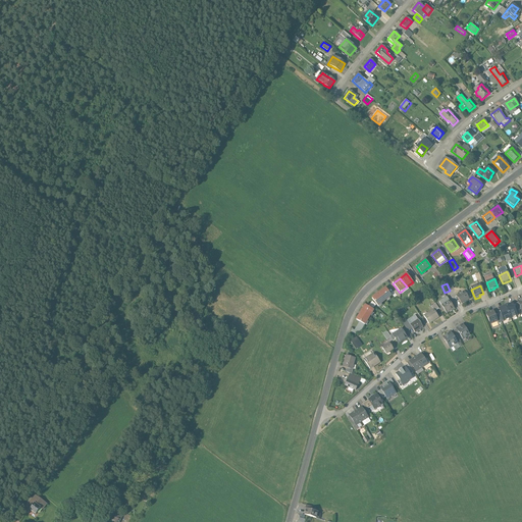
[(384,290),(371,300),(376,307),(382,303),(390,297),(384,290)]
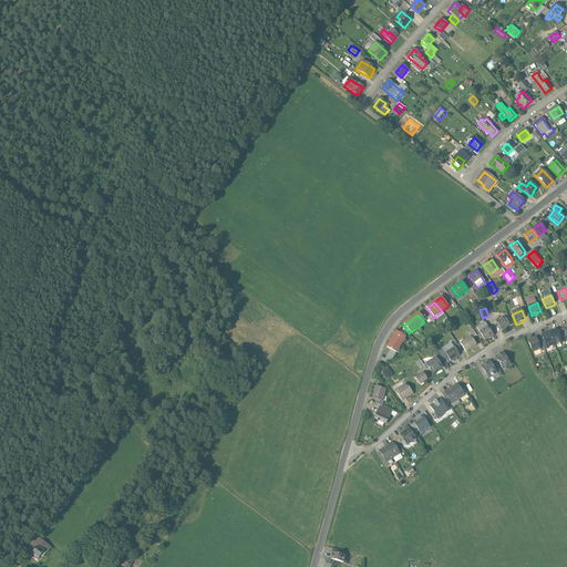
[(505,318),(496,322),(501,330),(509,325),(508,323),(512,322),(508,318),(508,317),(505,318)]
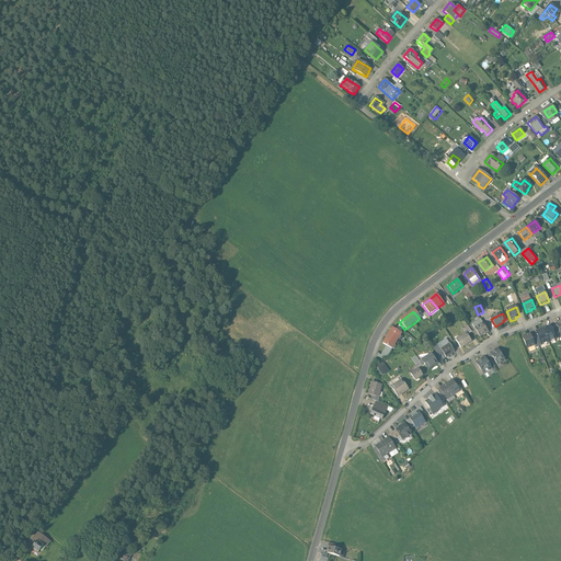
[(488,331),(480,319),(472,324),(472,325),(480,336),(488,331)]
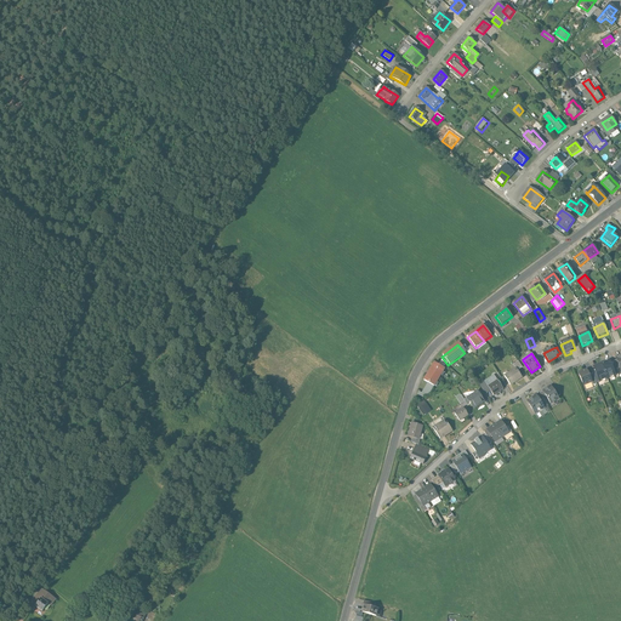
[(609,362),(602,365),(607,380),(615,376),(611,368),(609,362)]
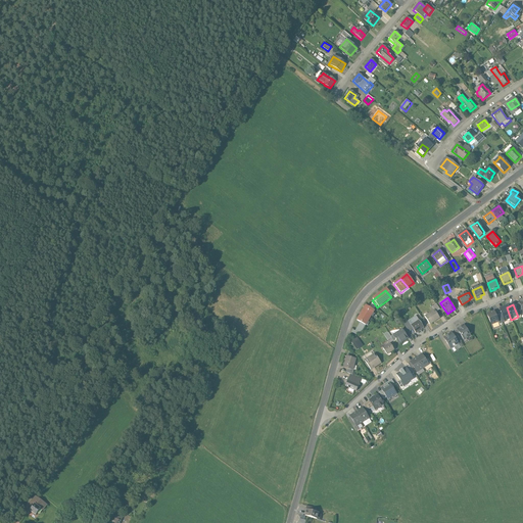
[(434,312),(436,314),(440,311),(436,305),(429,310),(431,314),(434,312)]
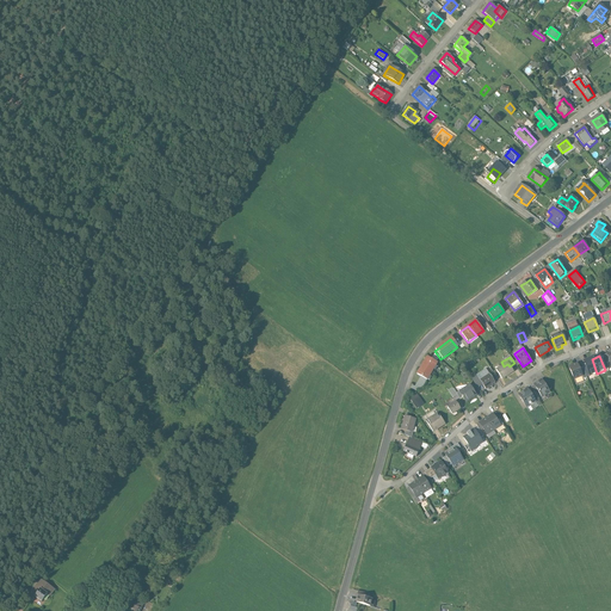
[(426,358),(417,375),(427,381),(436,364),(426,358)]
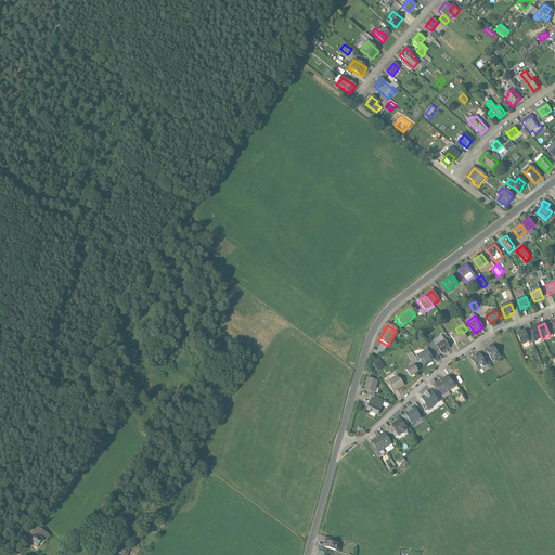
[(538,326),(530,328),(532,333),(536,341),(542,339),(538,326)]
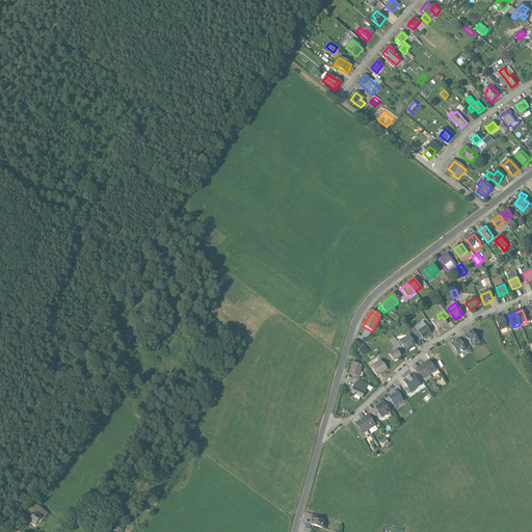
[(444,319),(442,317),(439,319),(432,323),(437,331),(447,325),(444,319)]
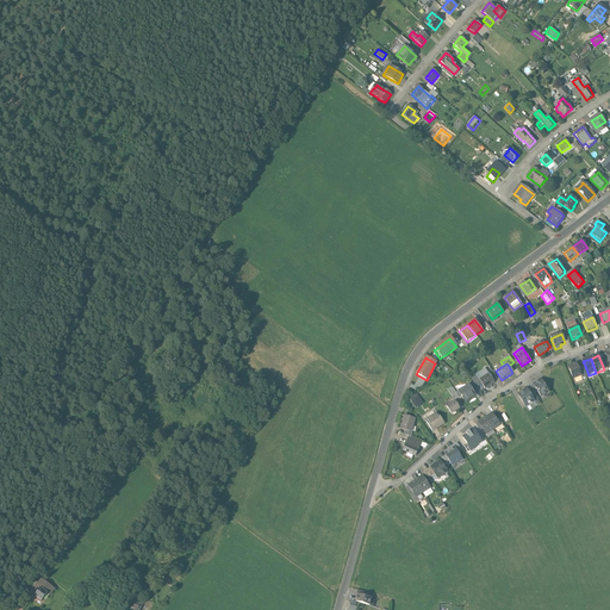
[(576,365),(568,367),(573,380),(582,377),(578,369),(576,365)]
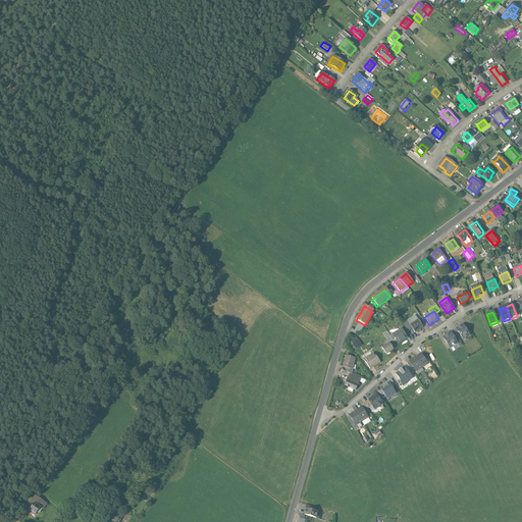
[(424,328),(416,317),(408,322),(416,334),(424,328)]
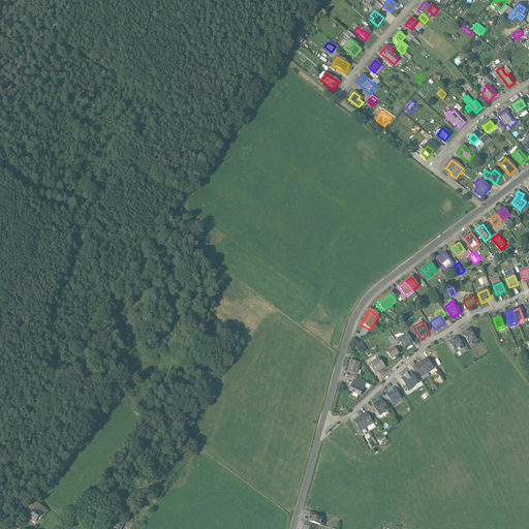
[(475,341),(469,330),(462,334),(469,345),(475,341)]
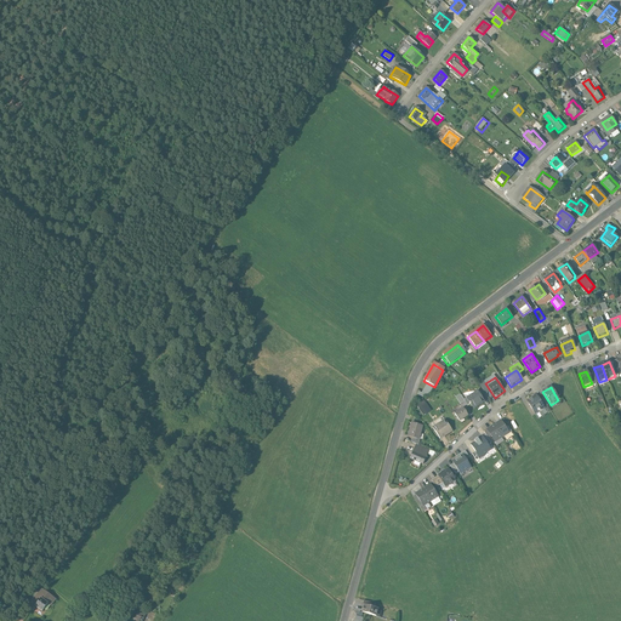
[(477,392),(467,399),(469,404),(471,405),(473,409),(484,403),(477,392)]
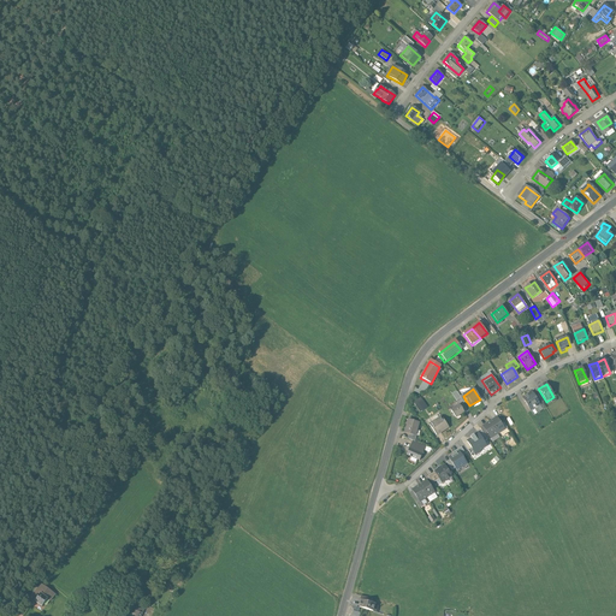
[(451,396),(456,403),(461,401),(456,394),(451,396)]
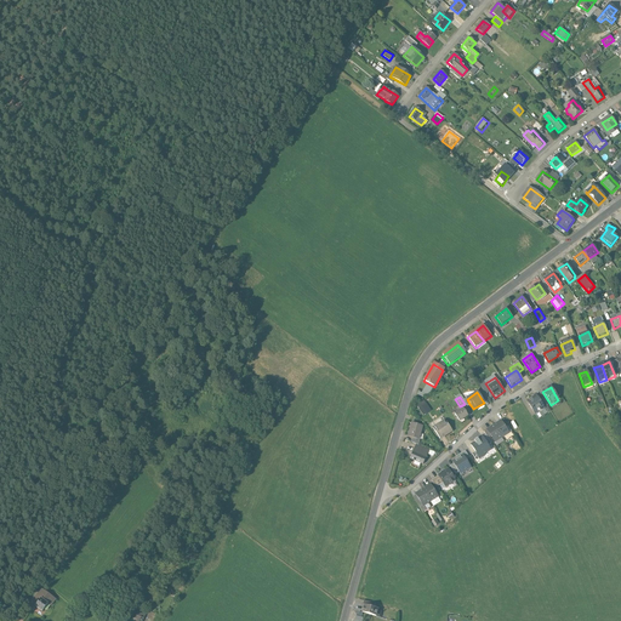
[(545,409),(536,397),(527,402),(535,415),(545,409)]
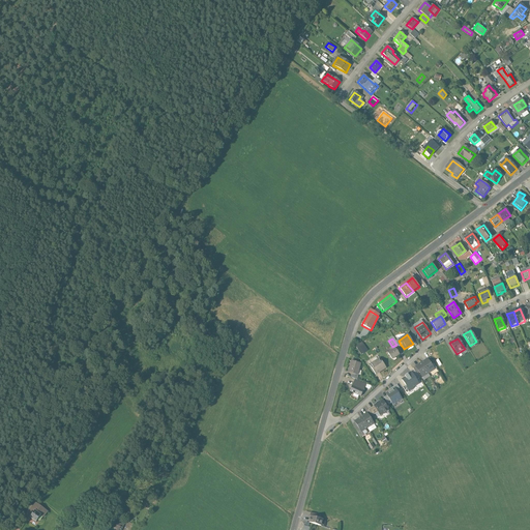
[(395,349),(391,352),(388,354),(391,359),(395,357),(395,358),(400,355),(395,349)]
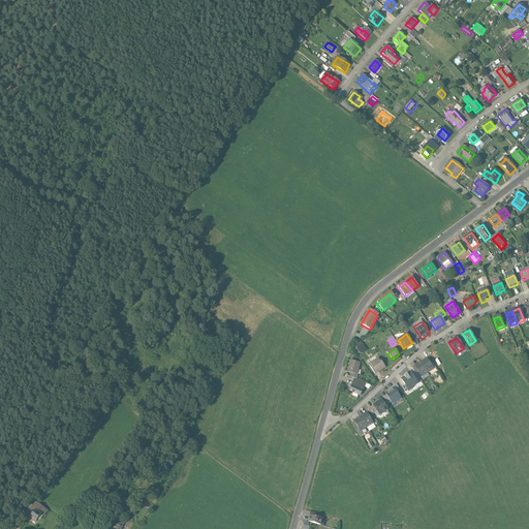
[(379,359),(369,366),(375,375),(379,372),(378,370),(384,367),(379,359)]
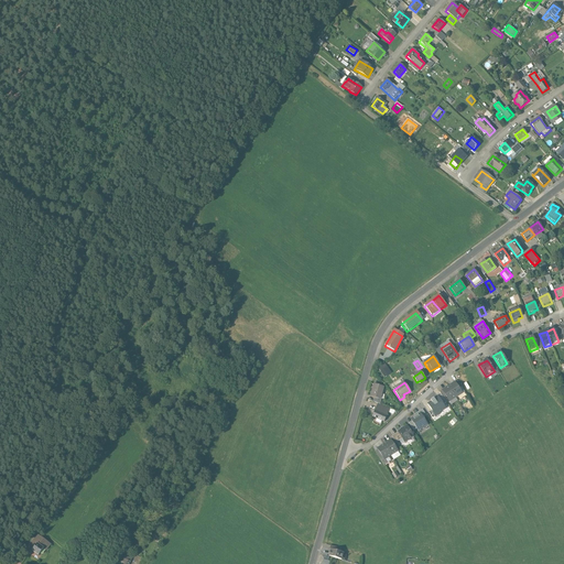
[(462,394),(455,383),(448,387),(456,398),(462,394)]
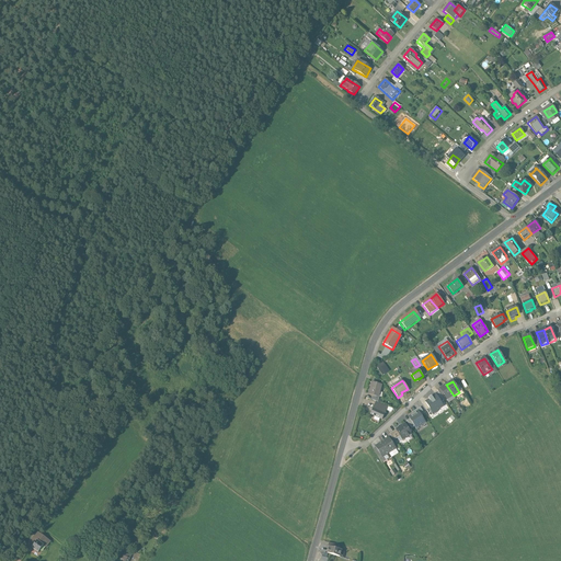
[(378,399),(381,387),(371,384),(368,396),(373,398),(378,399)]
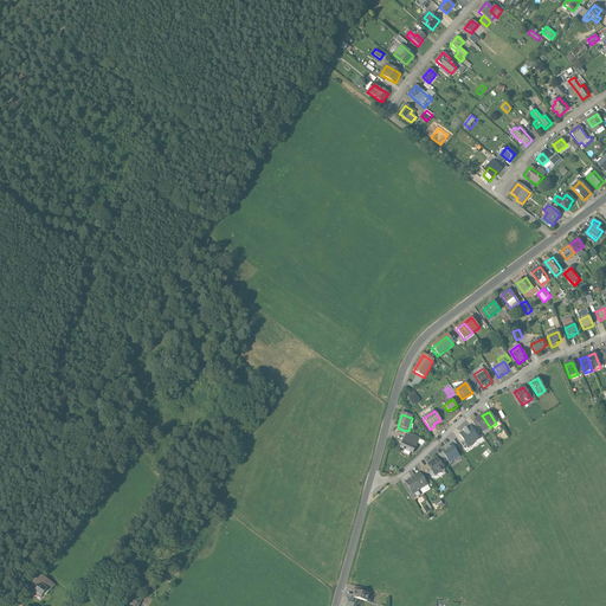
[(490,427),(482,416),(475,420),(479,426),(483,432),(490,427)]
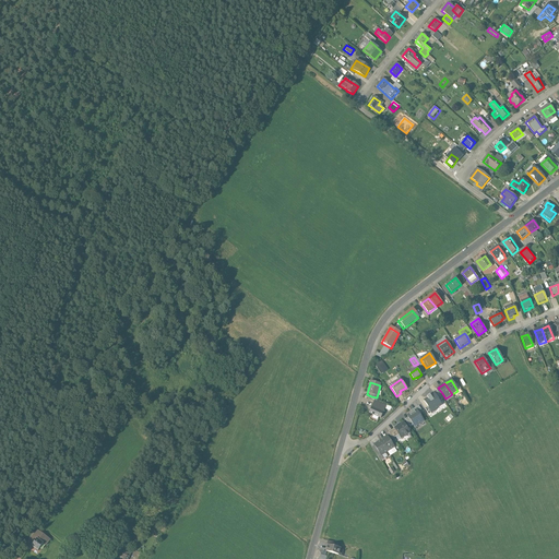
[(439,402),(433,393),(427,397),(428,399),(424,401),(431,413),(436,411),(435,409),(441,405),(439,402)]
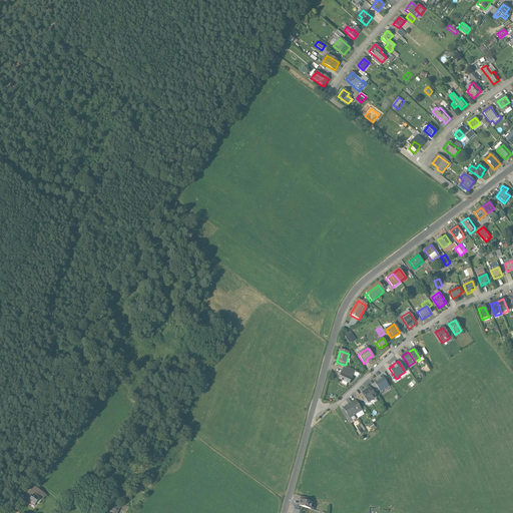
[(347,370),(344,369),(339,380),(350,385),(353,377),(357,378),(359,375),(347,370)]
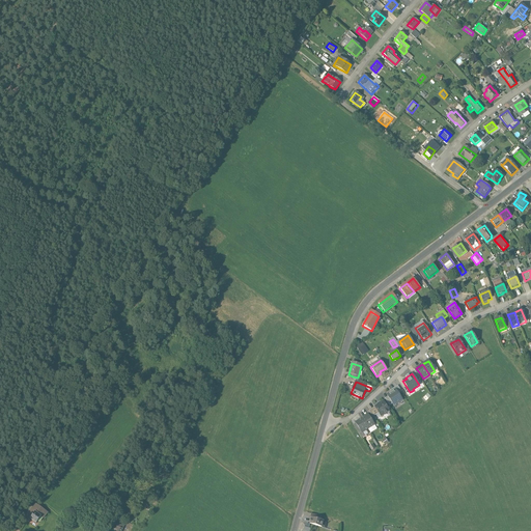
[(390,391),(391,392),(398,403),(402,400),(398,394),(395,388),(390,391)]
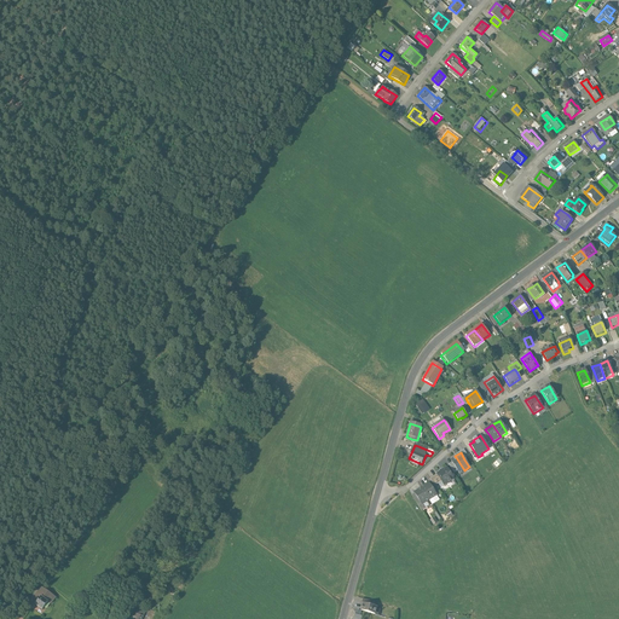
[(464,470),(456,457),(451,461),(452,463),(457,470),(458,473),(464,470)]
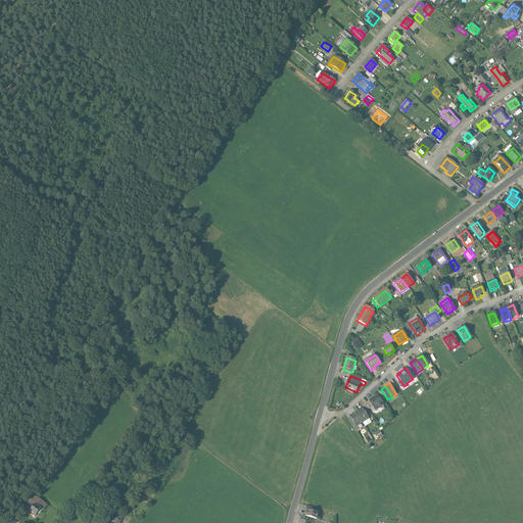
[(383,405),(377,395),(375,397),(375,396),(371,398),(372,399),(369,400),(370,401),(373,407),(375,411),(379,408),(379,409),(383,406),(382,406),(383,405)]
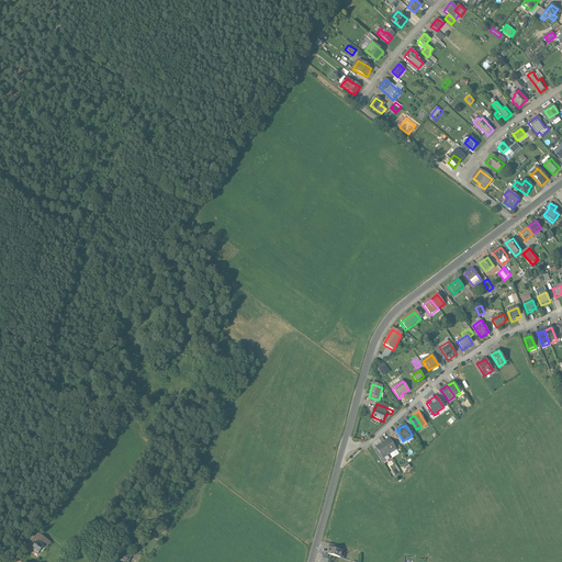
[(401,437),(397,431),(391,436),(394,440),(394,441),(401,437)]
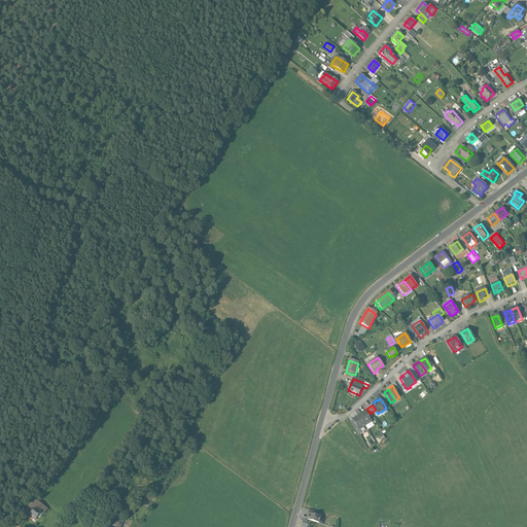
[(365,412),(359,416),(365,426),(372,422),(366,414),(365,412)]
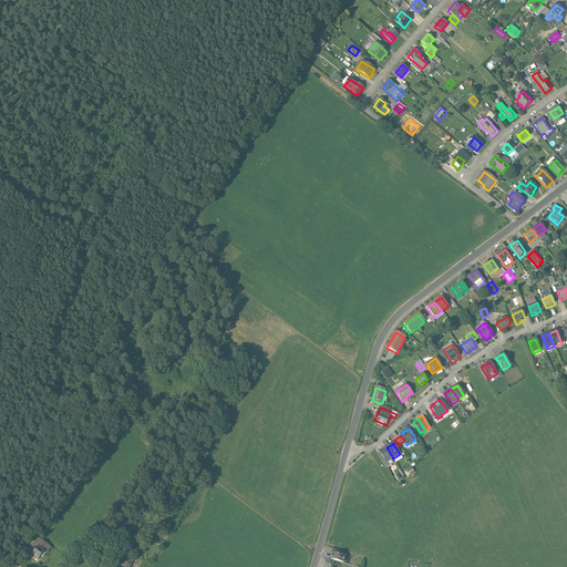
[(393,459),(387,447),(380,452),(387,463),(389,465),(392,463),(390,460),(393,459)]
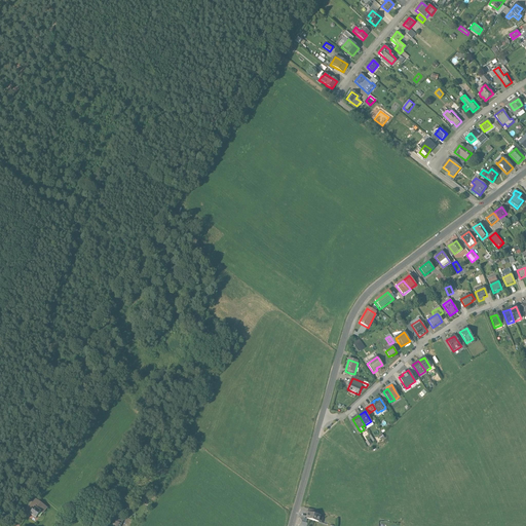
[(359,429),(352,419),(349,421),(358,434),(361,431),(359,429)]
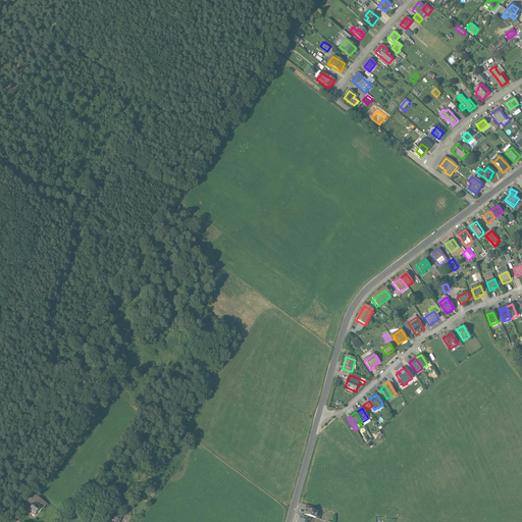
[(38,499),(30,511),(36,515),(44,503),(38,499)]
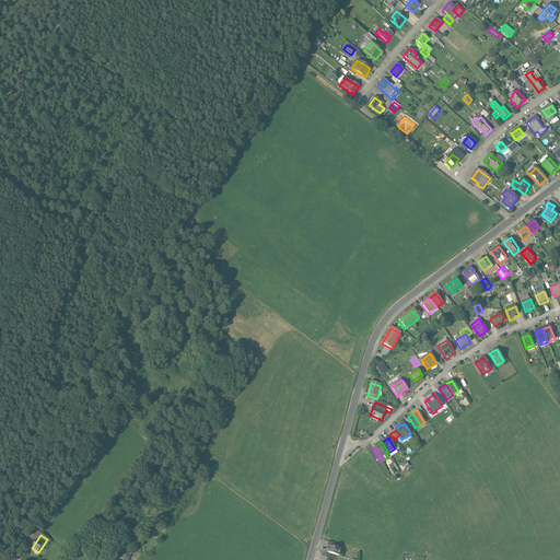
[(341,549),(328,546),(327,552),(339,556),(341,549)]
